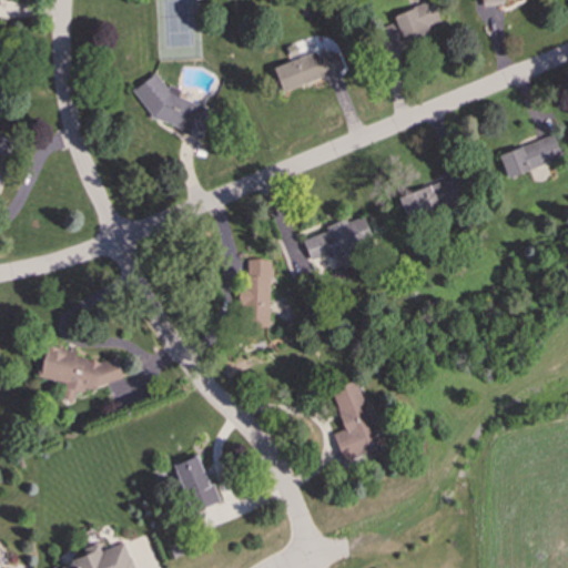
[(442,26),(432,0),(392,14),(394,22),(377,28),(385,48),(442,26)]
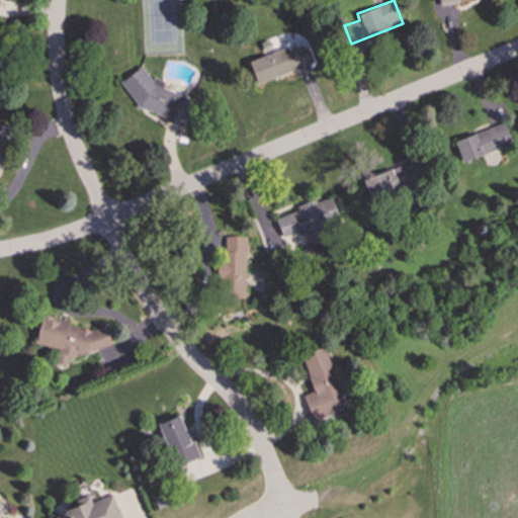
[(256,83),(310,63),(304,47),(288,53),(286,48),(248,62),(256,83)]
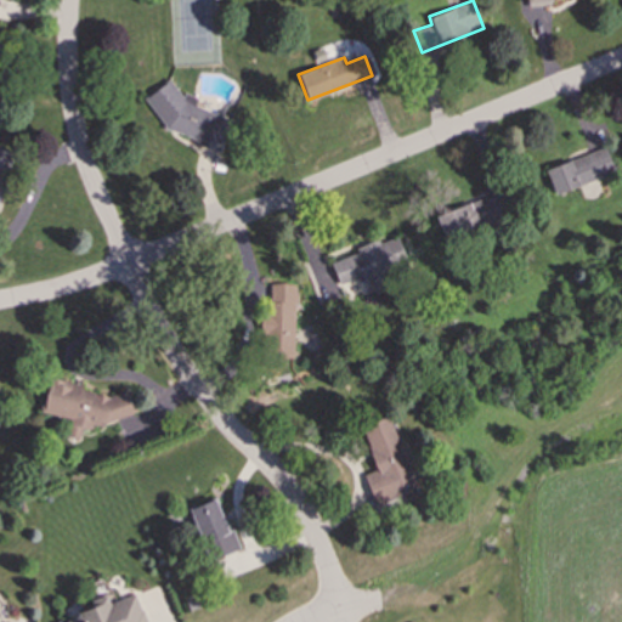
[(143,99),(169,133),(220,150),(231,119),(194,106),(197,97),(185,94),(181,96),(169,80),(143,99)]
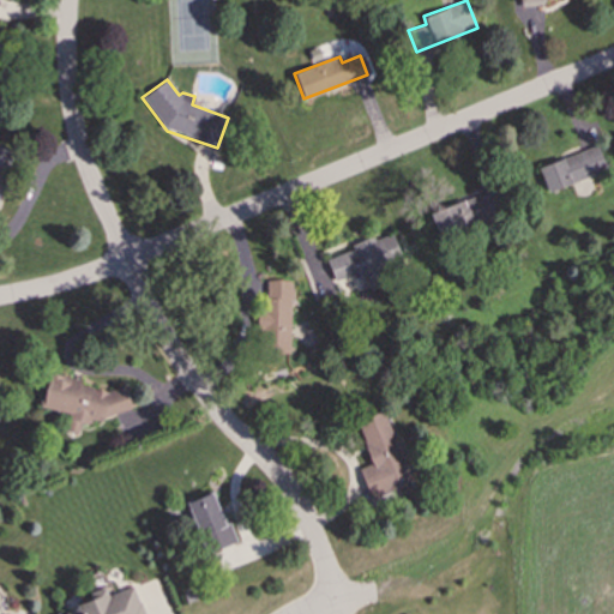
[(539,167),(547,191),(607,170),(597,145),(539,167)]
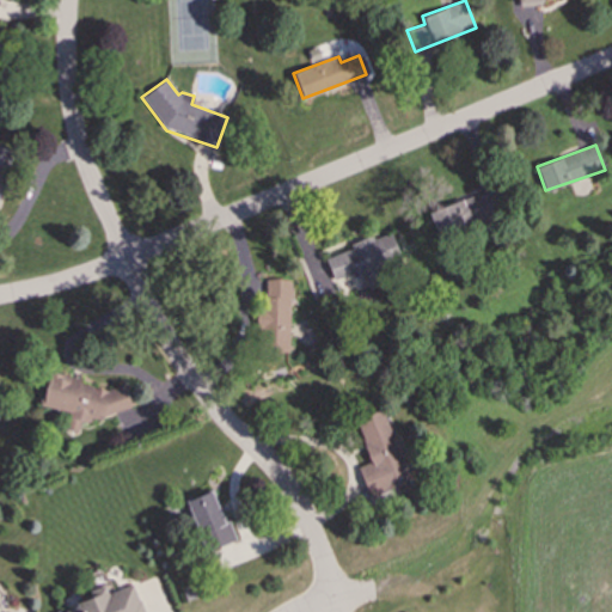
[(0,189),(2,181),(0,179),(0,167),(5,169),(11,150),(0,146),(0,189)]
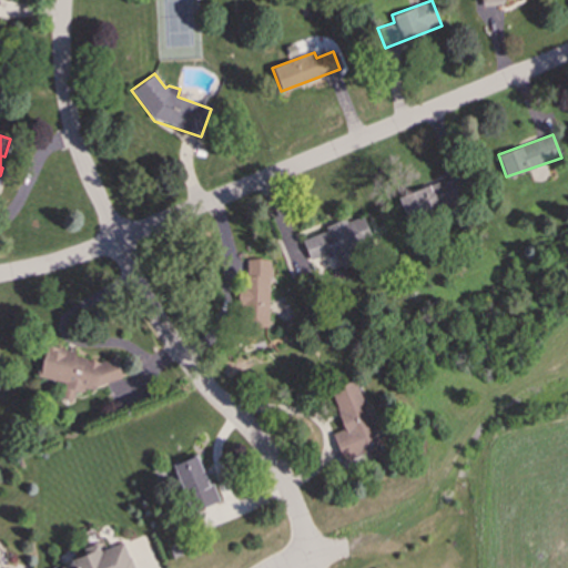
[(442,178),(397,196),(408,222),(469,195),(460,175),(444,182),(442,178)]
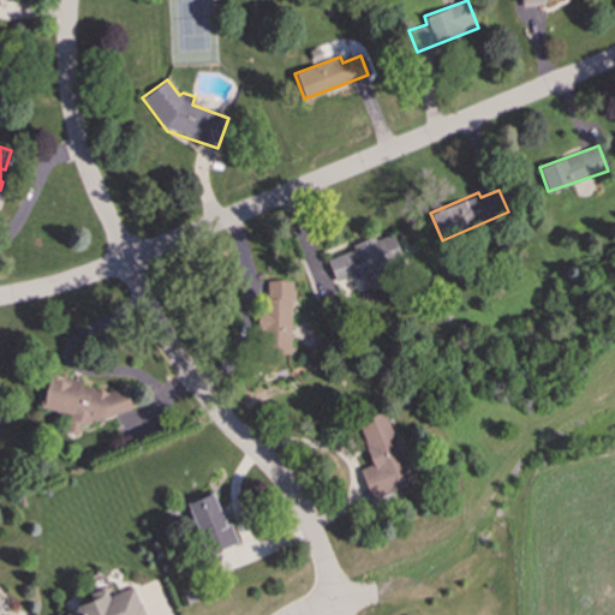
[(327,260),(335,282),(354,275),(360,293),(386,285),(382,273),(405,266),(394,233),(376,239),(375,237),(352,244),(353,250),(327,260)]
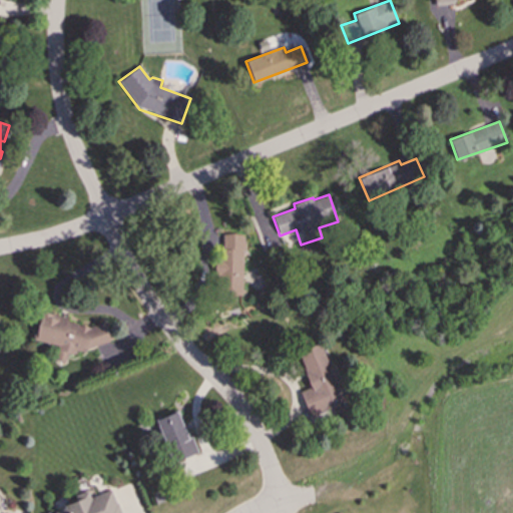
[(242,295),(243,234),(219,233),(217,295),(242,295)]
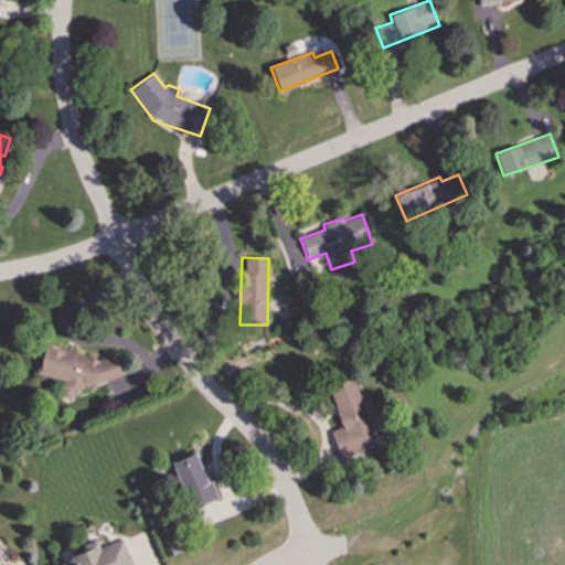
[(116,355),(99,361),(75,354),(74,351),(45,343),(38,375),(57,380),(60,387),(59,396),(72,400),(74,390),(78,390),(88,387),(123,376),(116,355)]
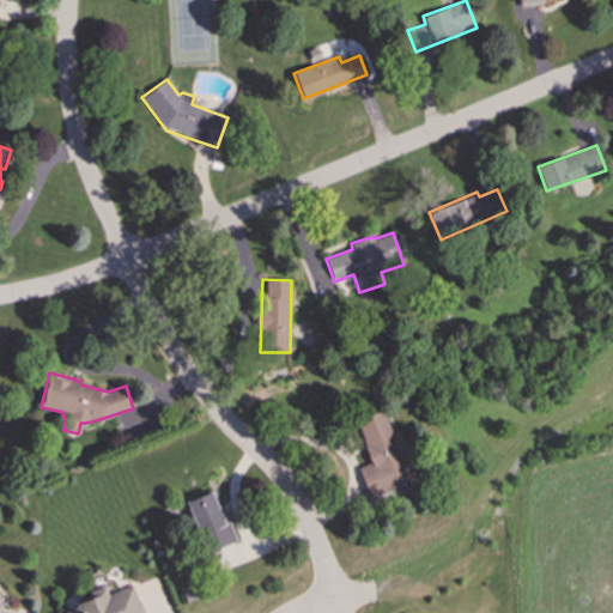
[(369,498),(410,485),(386,410),(356,419),(370,463),(359,467),(369,498)]
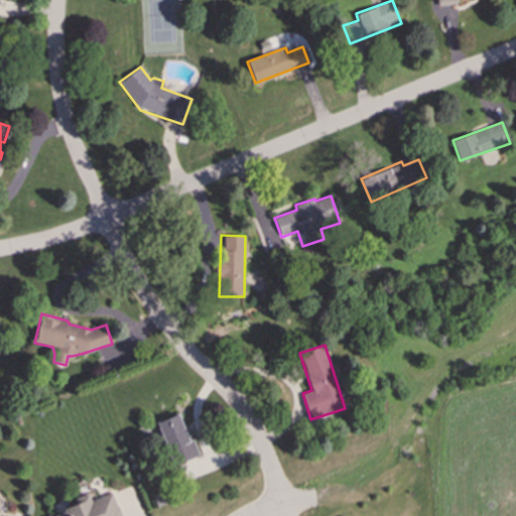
[(174,466),(197,457),(179,413),(157,422),(174,466)]
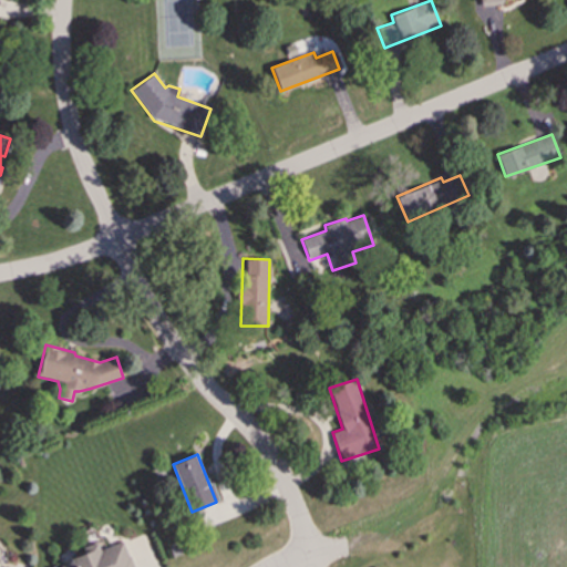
[(132,566),(124,540),(100,549),(99,547),(58,560),(59,566),(132,566)]
